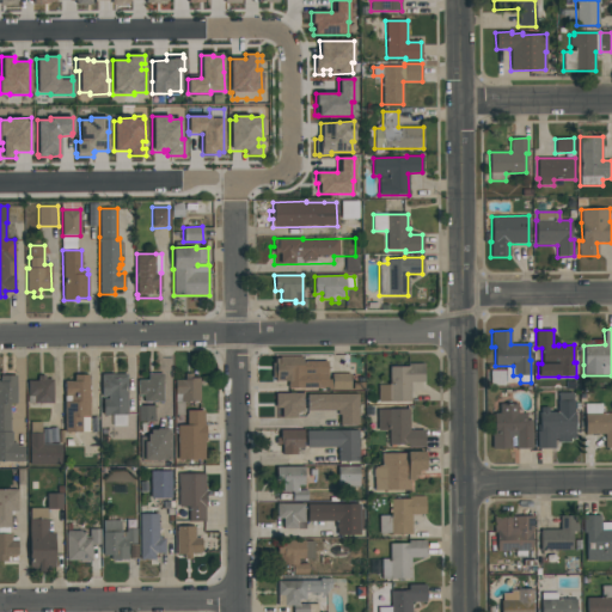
[(303,356),(305,356),(305,361),(328,361),(328,379),(331,379),(332,390),(328,390),(328,389),(288,389),(288,380),(273,380),(271,363),(274,363),(274,357),(279,357),(279,356),(303,356)]
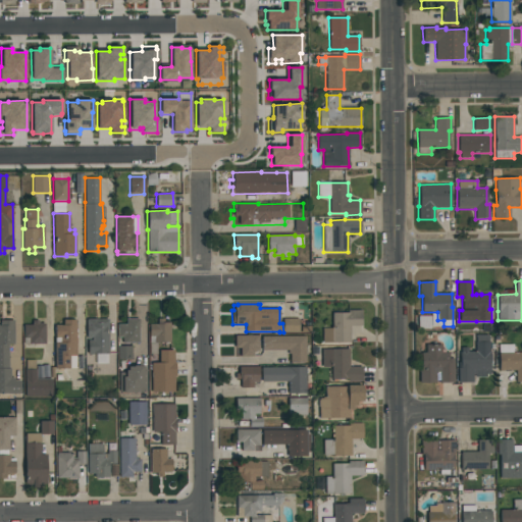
[(322,328),(331,328),(331,313),(348,312),(348,310),(361,310),(361,325),(350,325),(350,343),(322,343),(322,328)]
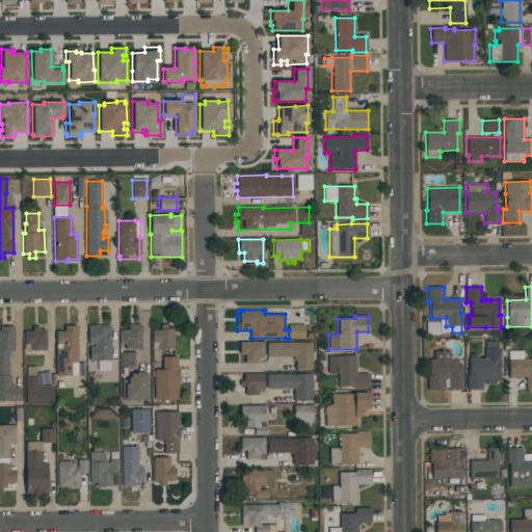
[(141,324),(141,350),(125,350),(125,344),(120,344),(120,330),(128,330),(128,325),(141,324)]
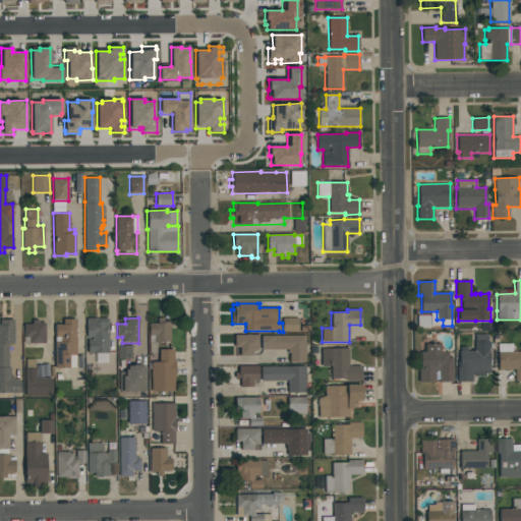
[(298,332),(283,332),(282,323),(282,317),(298,317),(298,332)]
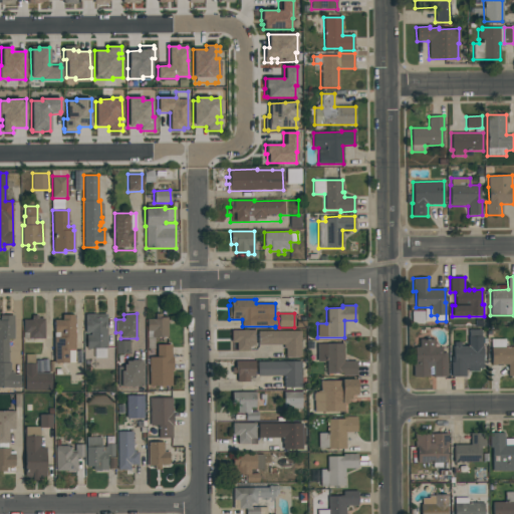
[(106,314),(107,348),(86,348),(86,335),(90,335),(90,332),(88,332),(88,333),(85,333),(84,314),(106,314)]
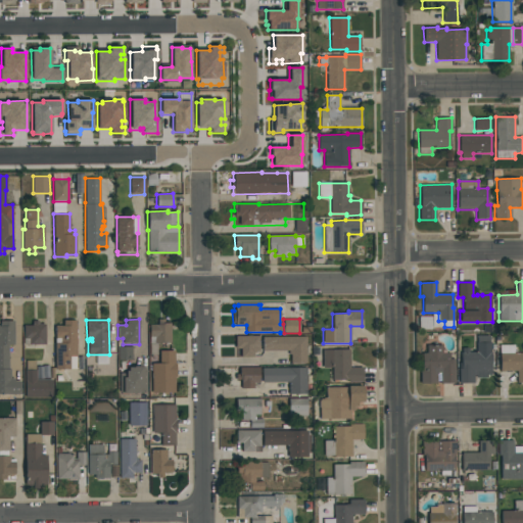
[(171,343),(157,343),(157,355),(149,355),(149,325),(157,325),(157,320),(163,320),(163,323),(171,323),(171,343)]
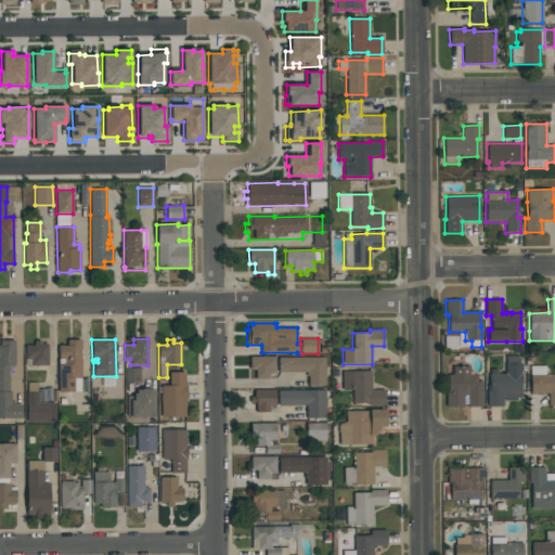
[(0,420),(0,340),(14,340),(15,366),(9,366),(9,391),(11,391),(11,401),(15,401),(15,404),(22,404),(22,420),(0,420)]
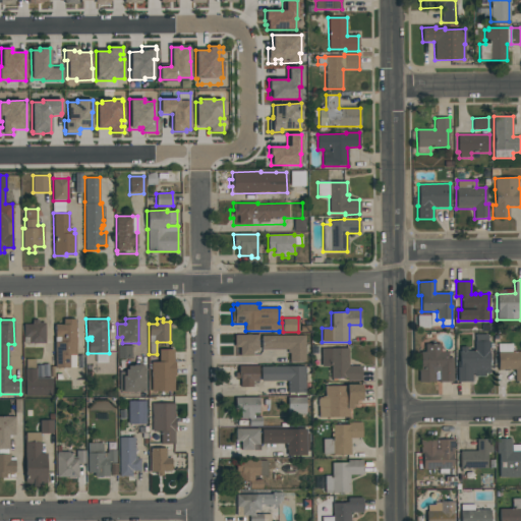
[(45,343),(23,343),(23,325),(32,325),(32,320),(39,320),(39,323),(45,323),(45,343)]
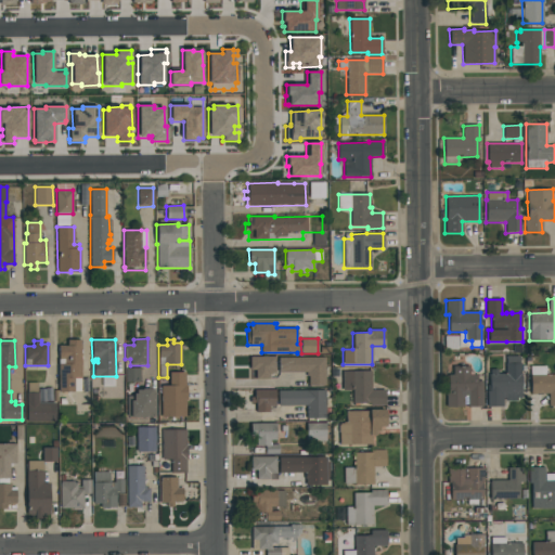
[(80,340),(80,391),(59,391),(59,346),(67,346),(67,340),(80,340)]
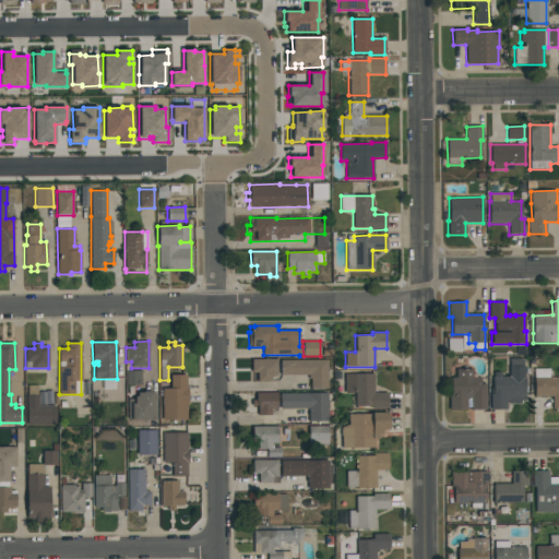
[(523,358),(523,366),(524,366),(524,376),(525,376),(525,401),(521,401),(521,404),(508,404),(508,402),(506,402),(506,409),(490,409),(490,394),(492,394),(492,372),(500,372),(500,377),(509,377),(509,367),(510,367),(510,359),(523,358)]
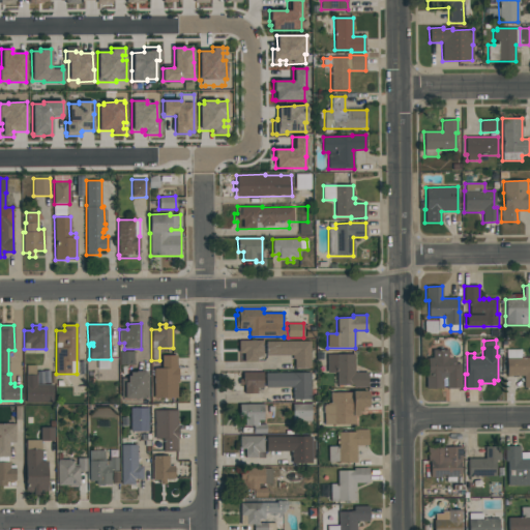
[(262,357),(257,357),(257,362),(244,362),(243,353),(238,353),(238,341),(262,341),(262,357)]
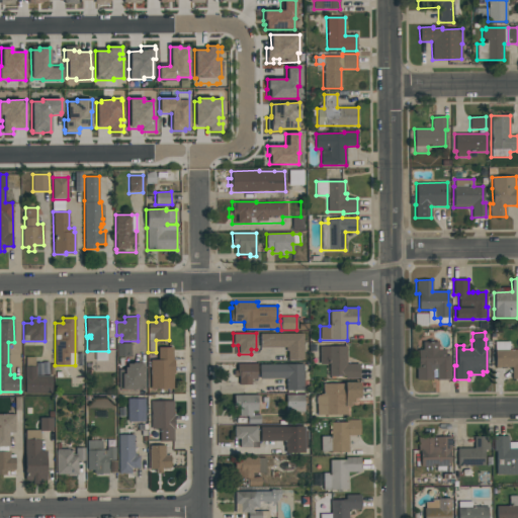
[(285,348),(260,348),(259,334),(304,334),(304,360),(287,360),(287,351),(285,351),(285,348)]
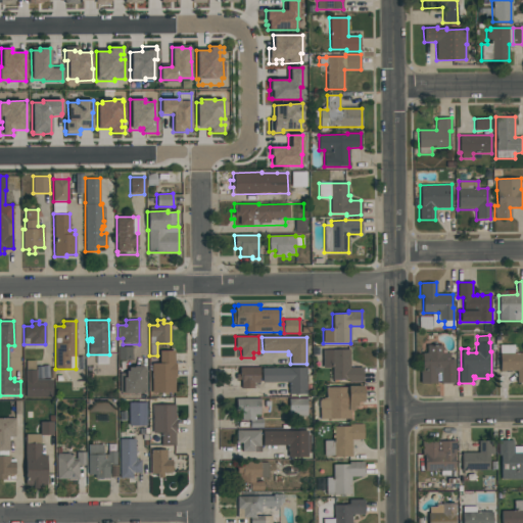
[(422,353),(427,353),(427,345),(441,344),(441,353),(448,353),(448,360),(454,360),(455,383),(440,383),(440,373),(438,373),(436,375),(436,384),(420,384),(420,369),(422,369),(422,353)]
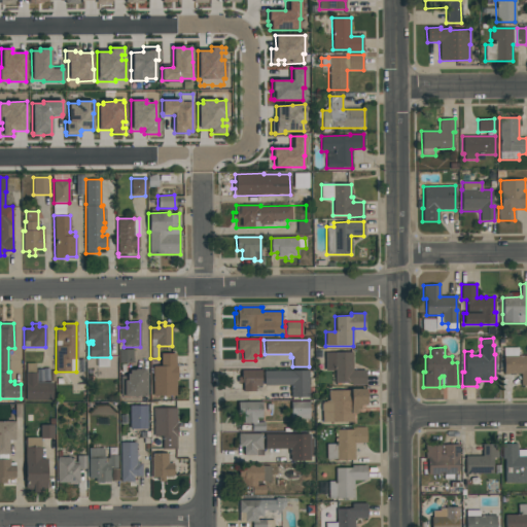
[(503,374),(503,348),(518,347),(518,356),(526,355),(526,385),(521,385),(521,374),(503,374)]
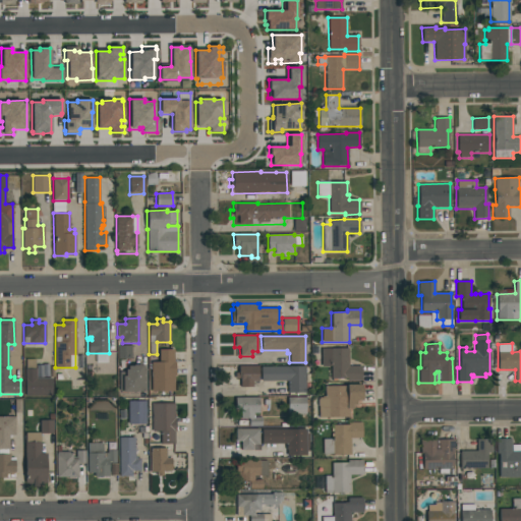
[(131,345),(131,359),(118,359),(117,345),(131,345)]
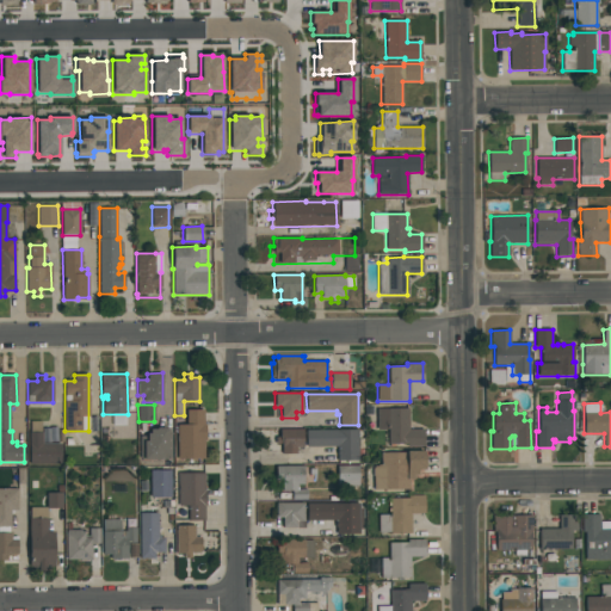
[(408,408),(408,430),(424,430),(424,446),(405,446),(405,444),(388,444),(388,430),(377,430),(376,408),(408,408)]
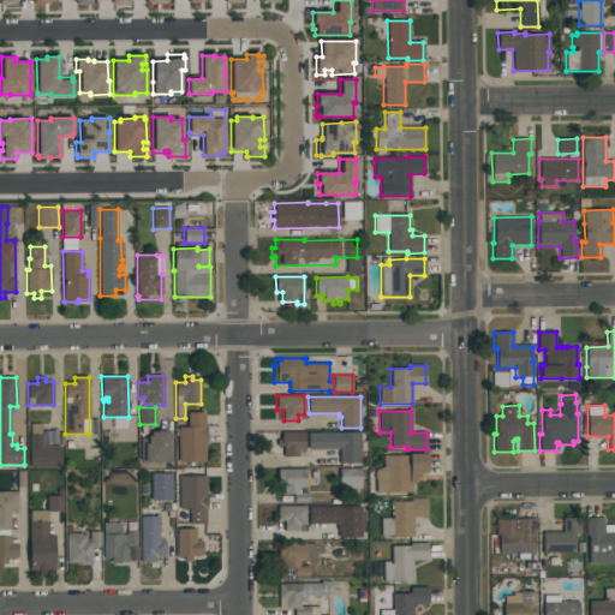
[(179,463),(178,428),(187,428),(187,412),(204,412),(206,427),(207,427),(207,443),(206,443),(206,461),(179,463)]
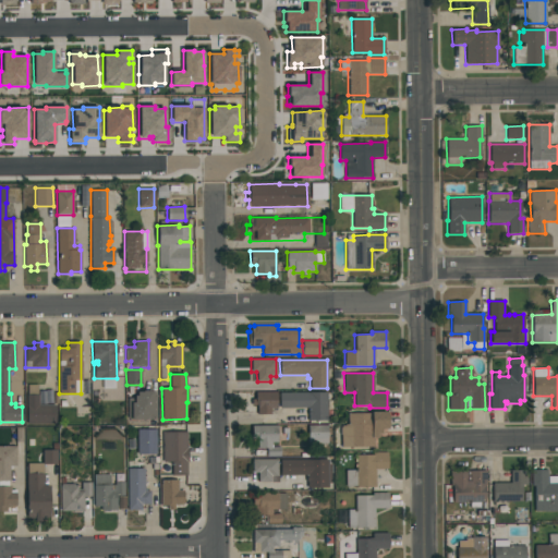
[(26,395),(27,395),(27,385),(37,385),(37,395),(39,395),(39,404),(56,404),(56,424),(26,424),(26,395)]
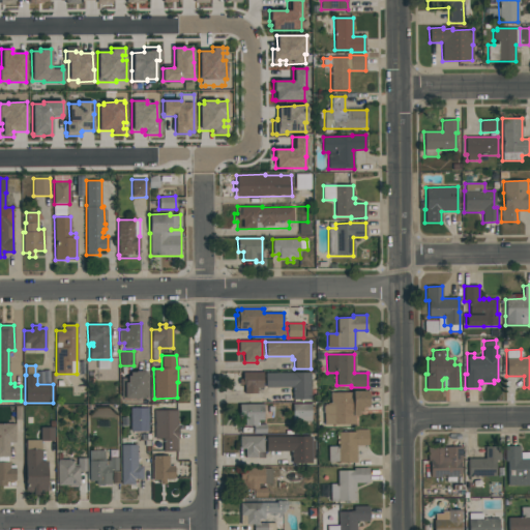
[(148,375),(148,399),(123,399),(121,399),(121,391),(124,391),(124,382),(126,382),(126,376),(129,376),(129,373),(135,373),(135,372),(145,372),(145,375),(148,375)]
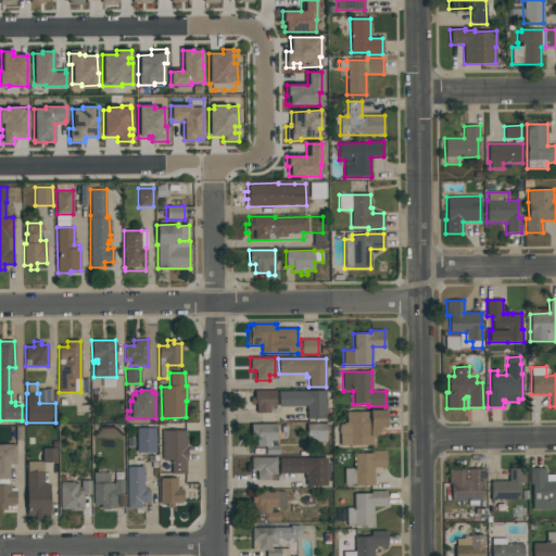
[(276,408),(269,408),(269,413),(256,413),(256,404),(251,404),(251,397),(254,397),(254,391),(276,390),(276,408)]
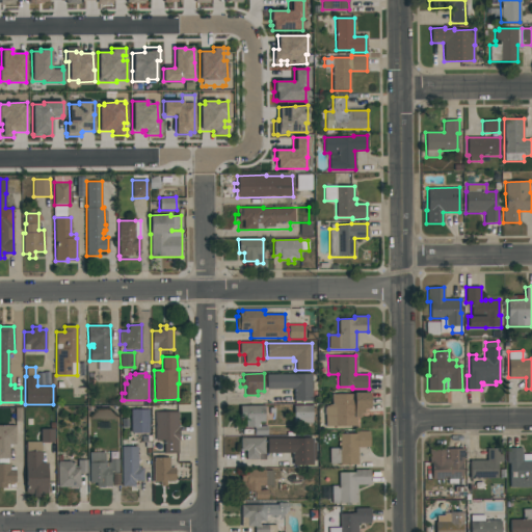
[(293,389),(266,390),(266,374),(312,374),(312,401),(294,401),(294,396),(293,396),(293,392),(293,389)]
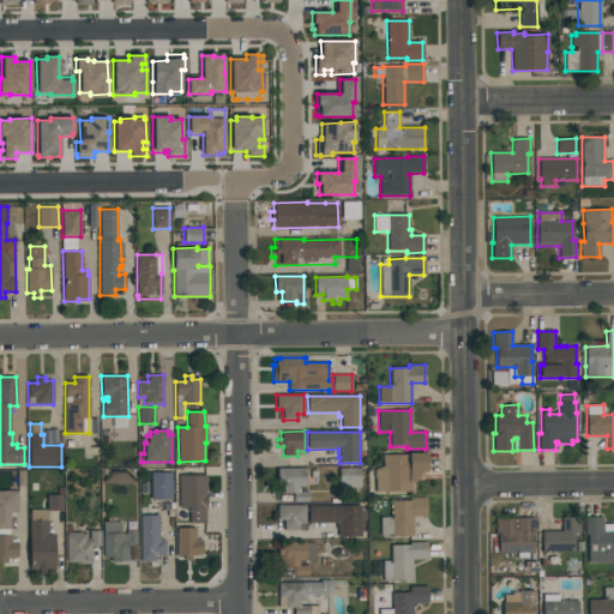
[(374,470),(375,470),(375,468),(379,468),(379,467),(381,467),(381,455),(408,455),(408,453),(426,453),(426,471),(420,471),(420,477),(415,477),(415,482),(410,482),(410,492),(375,492),(375,479),(374,479),(374,471),(374,470)]
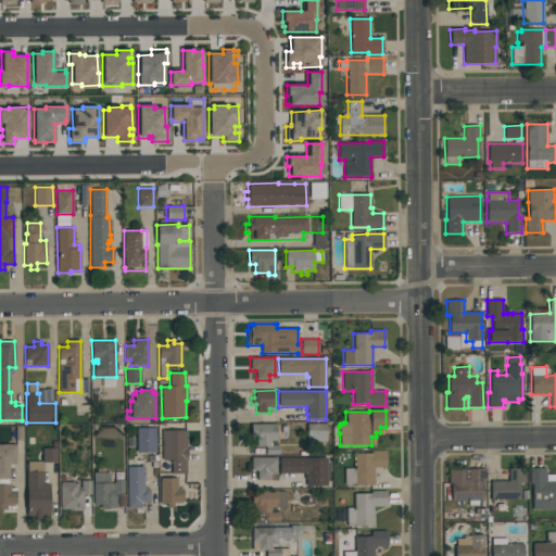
[(276,424),(277,441),(269,441),(270,446),(273,446),(273,445),(279,445),(279,455),(265,455),(265,447),(256,447),(256,436),(251,436),(251,425),(276,424)]
